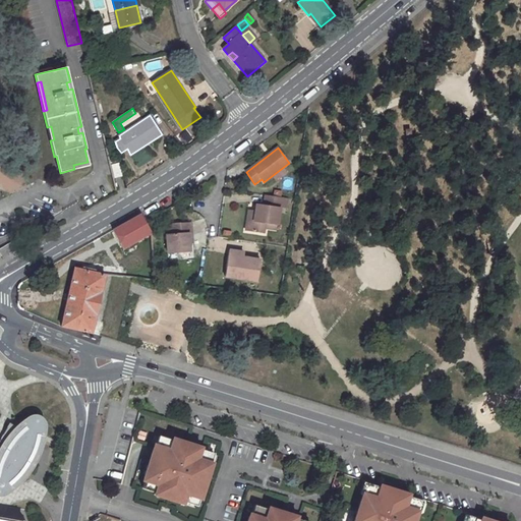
[(118,163),(111,165),(114,178),(121,176),(118,163)]
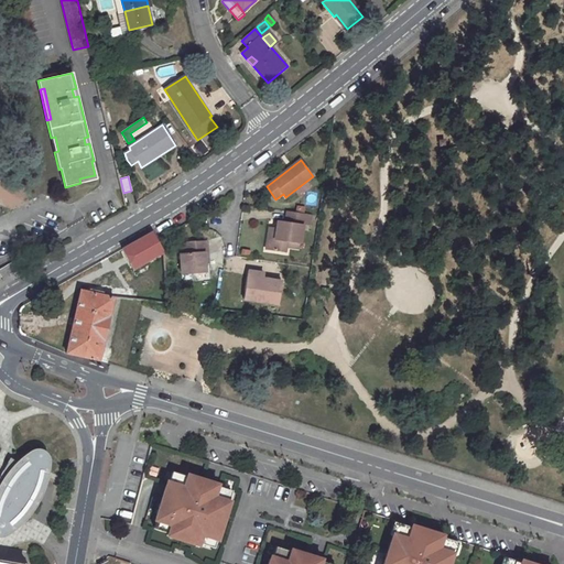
[(269,227),(266,250),(284,253),(285,247),(286,242),(301,245),(303,225),(305,214),(286,212),(285,223),(277,221),(275,228),(269,227)]
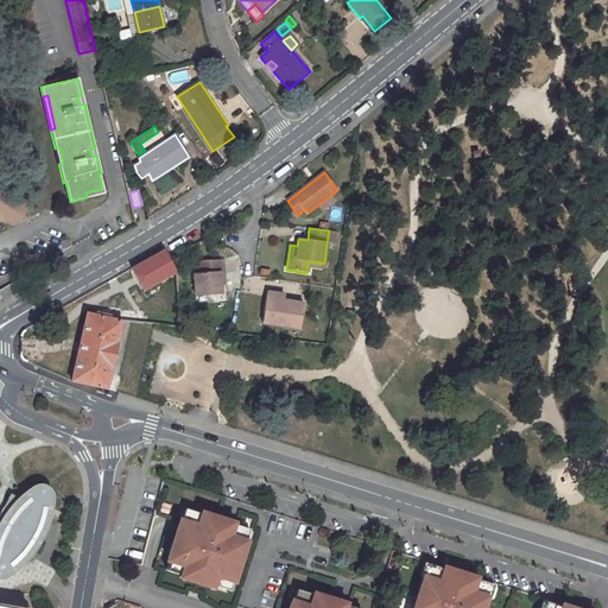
[(165,251),(132,270),(144,292),(163,282),(177,272),(165,251)]
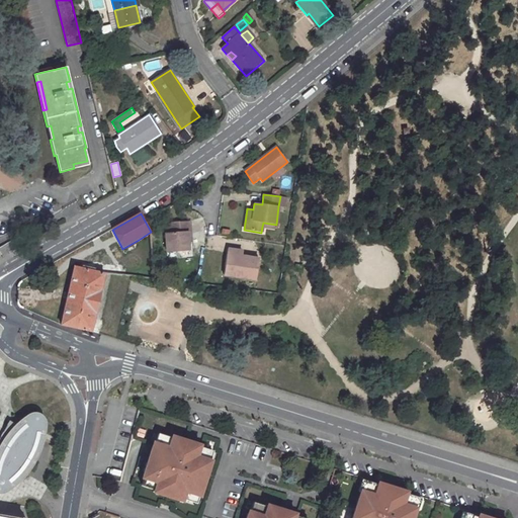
[(188,243),(187,233),(192,233),(191,222),(167,224),(168,233),(165,234),(167,253),(189,251),(188,243)]
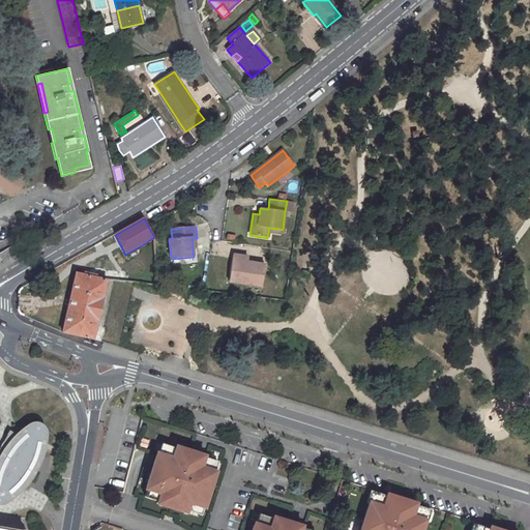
[(154,237),(142,245),(143,259),(155,258),(154,237)]
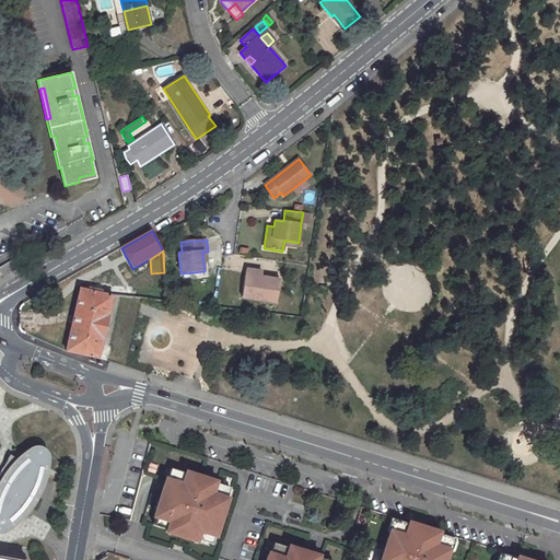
[(164,272),(151,273),(152,291),(165,291),(164,272)]
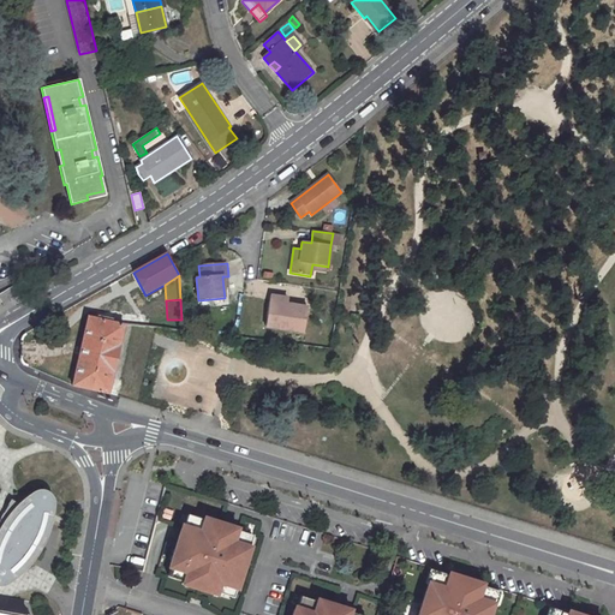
[(269,303),(266,327),(304,333),(306,309),(287,305),(269,303)]
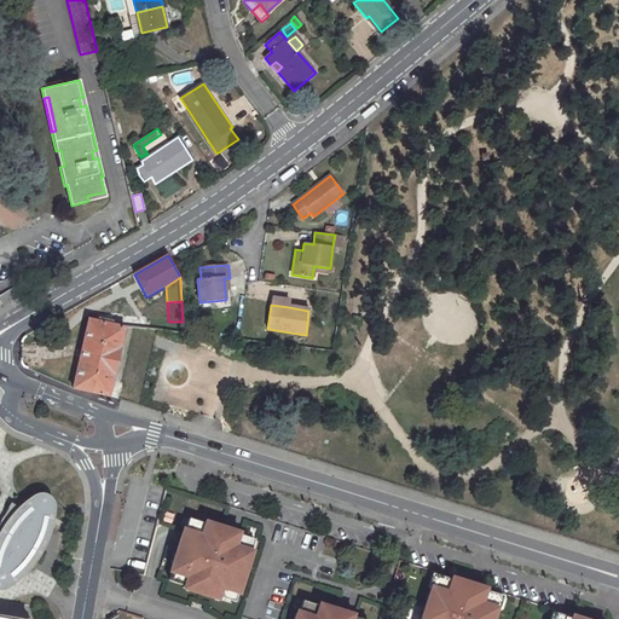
[(90,318),(73,387),(103,394),(103,398),(108,400),(125,325),(114,323),(114,320),(98,317),(98,319),(90,318)]
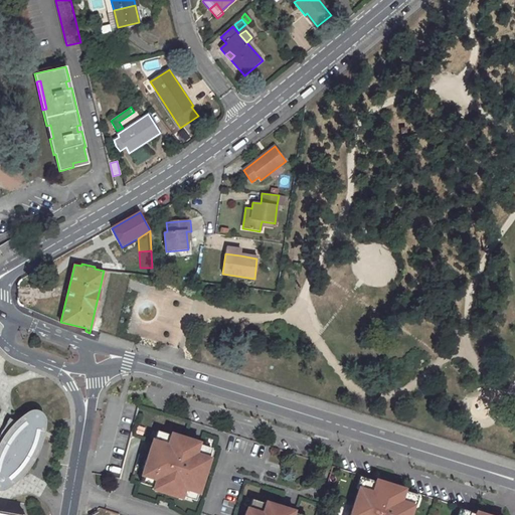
[(152,268),(140,268),(140,277),(153,279),(152,268)]
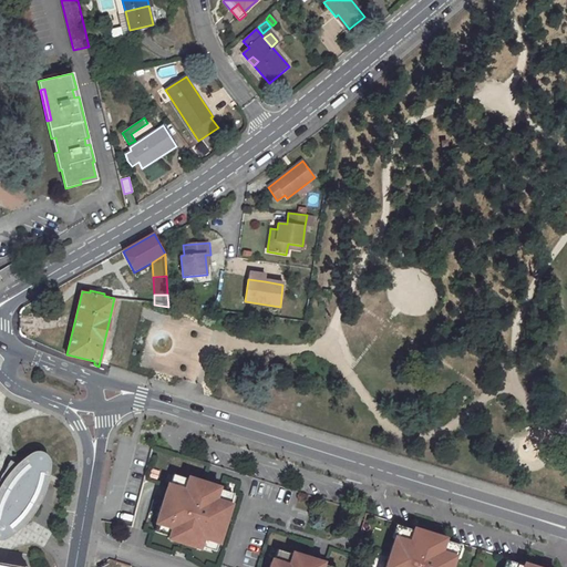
[(43,481),(49,467),(48,456),(44,453),(35,455),(30,459),(20,466),(10,460),(0,476),(0,536),(2,536),(8,534),(21,525),(24,521),(35,505),(39,498),(41,492),(43,492),(45,482),(43,481)]
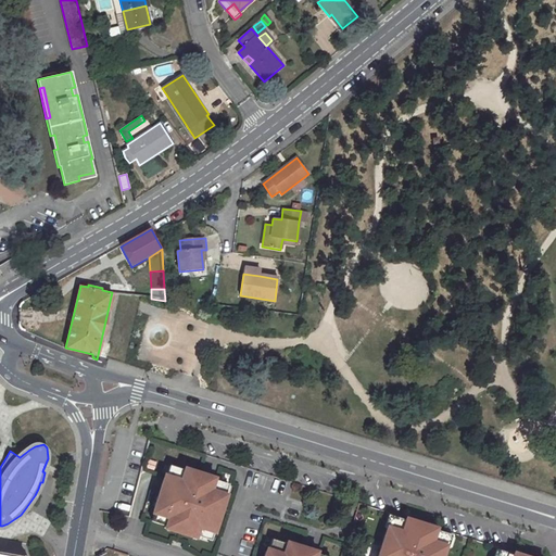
[(167,477),(165,477),(154,509),(156,510),(160,512),(159,517),(176,523),(174,530),(189,535),(191,528),(209,533),(211,528),(215,529),(216,530),(227,496),(226,496),(222,494),(226,482),(216,479),(216,477),(186,467),(186,469),(175,466),(172,478),(167,477)]
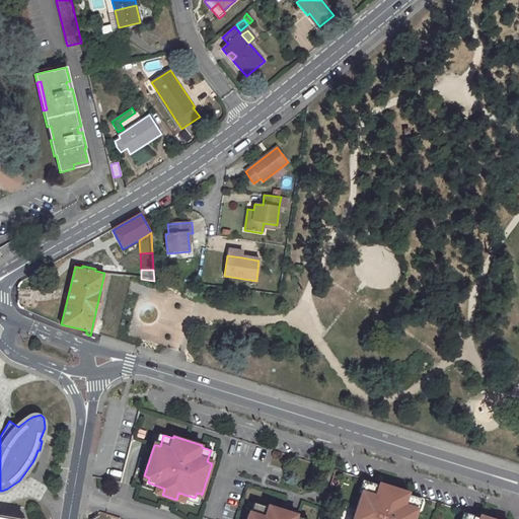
[(149,477),(146,476),(142,486),(154,490),(154,492),(162,495),(164,489),(148,483),(149,477)]
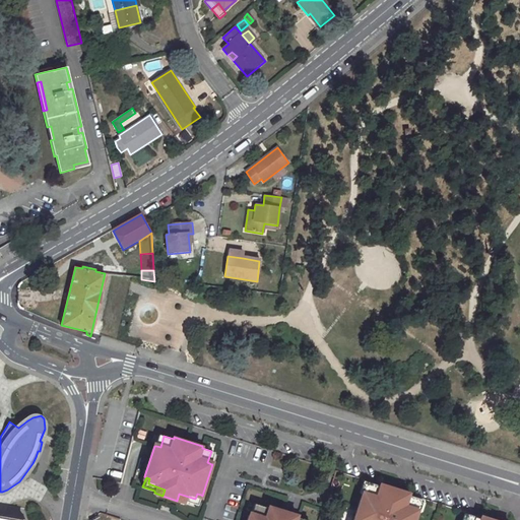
[(370,484),(364,482),(360,494),(363,495),(360,501),(364,502),(370,484)]
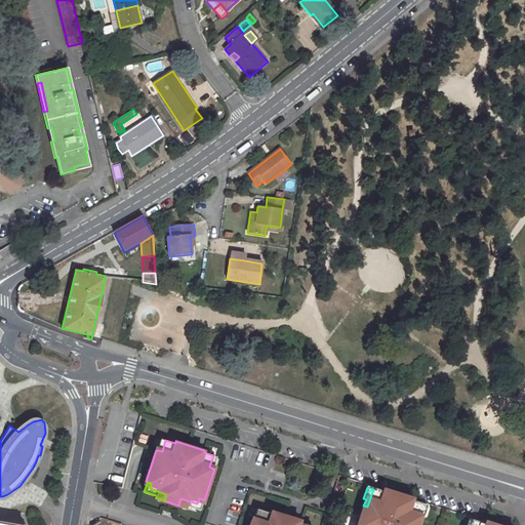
[(418,524),(421,517),(418,516),(421,505),(412,501),(412,499),(384,490),(382,492),(373,489),(367,507),(363,506),(357,524),(418,524)]
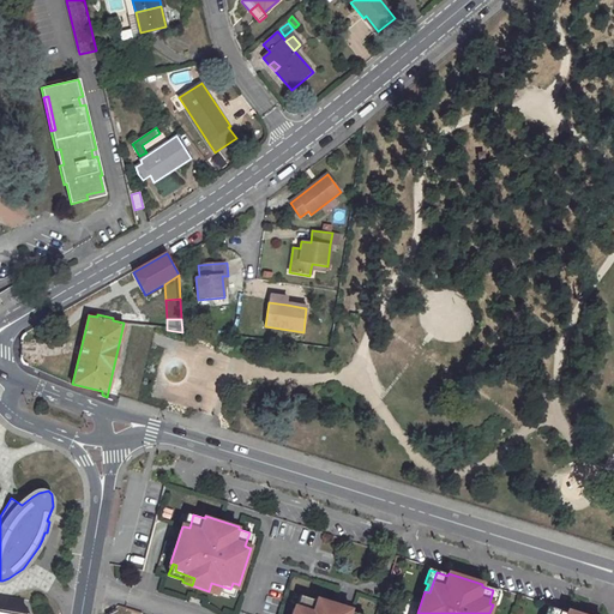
[(220,591),(234,596),(238,584),(233,583),(230,589),(211,583),(209,591),(218,594),(220,591)]
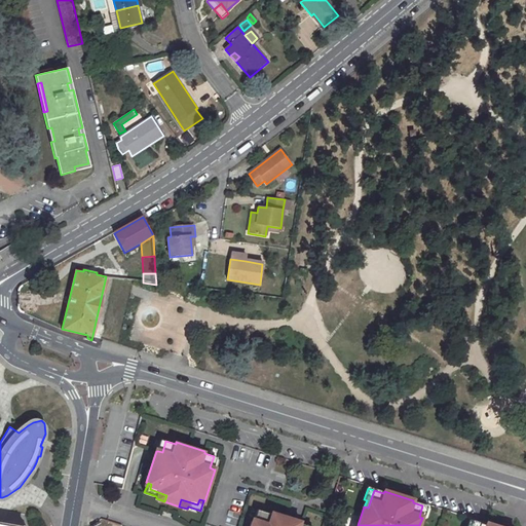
[(422,518),(424,519),(428,506),(422,505),(419,517),(422,518)]
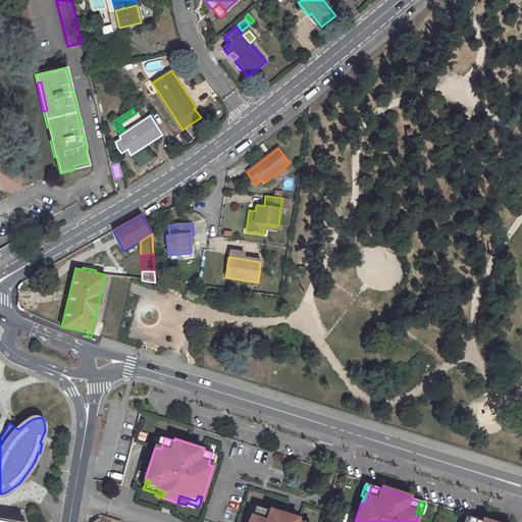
[(252,519),(250,518),(248,521),(305,521),(298,520),(298,518),(270,509),(269,511),(259,508),(255,520),(252,519)]
